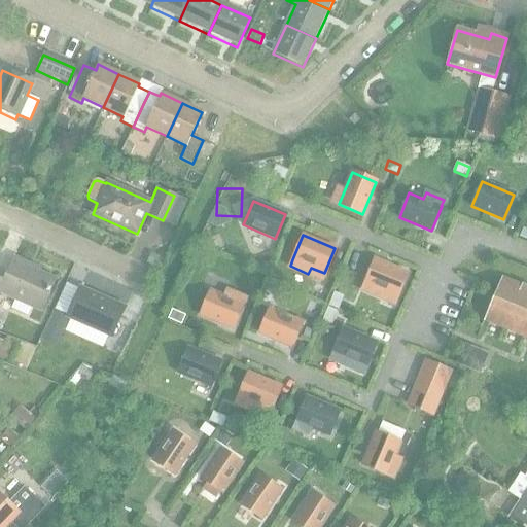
[(0,278),(0,292),(41,311),(55,280),(29,269),(30,266),(14,258),(4,280),(0,278)]
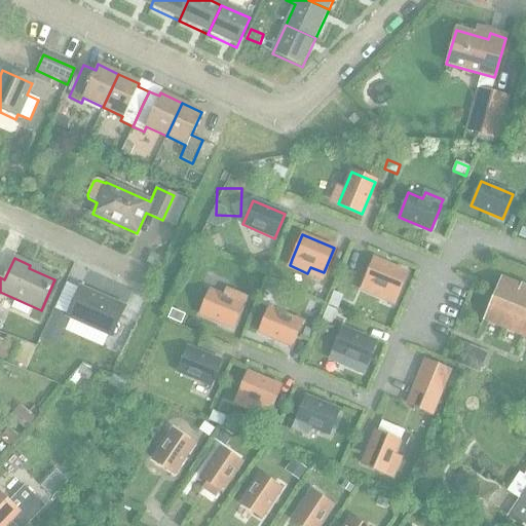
[(406,272),(374,259),(364,284),(365,284),(362,290),(379,297),(382,291),(397,297),(406,272)]
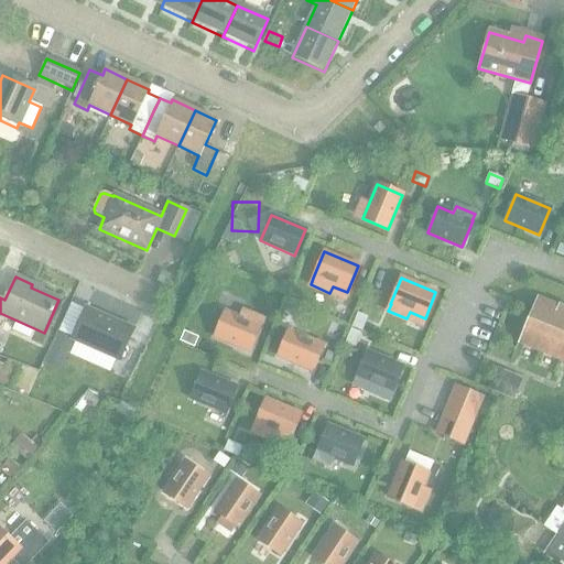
[(130,295),(119,323),(132,328),(144,301),(130,295)]
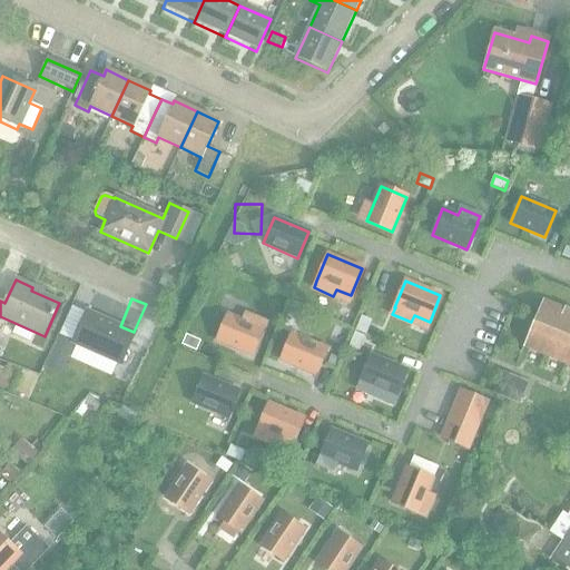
[(569,310),(544,298),(523,345),(569,365),(569,310)]
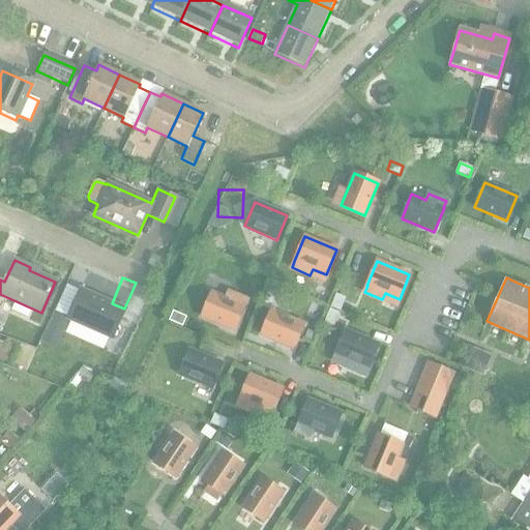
[(340,282),(331,310),(342,313),(350,285),(340,282)]
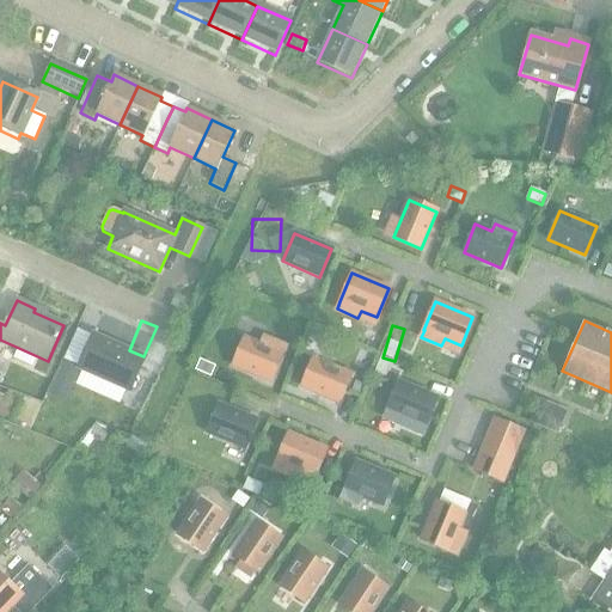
[(93,335),(79,367),(130,390),(145,357),(93,335)]
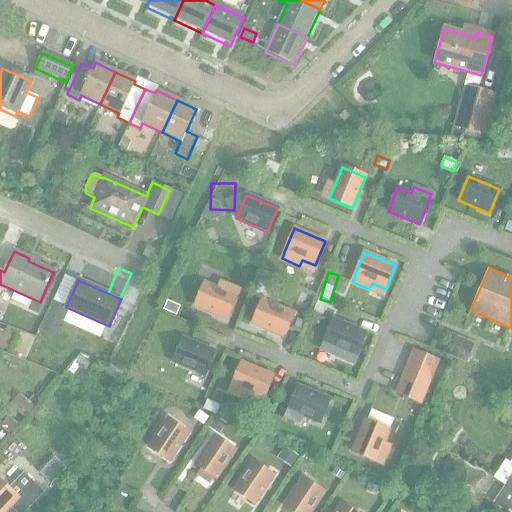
[(195,306),(226,319),(236,296),(235,295),(238,289),(221,282),(218,288),(204,283),(195,306)]
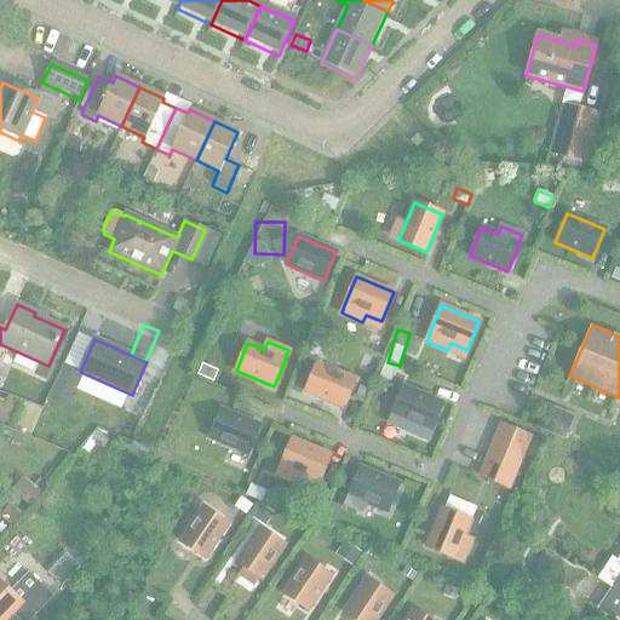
[(355,379),(317,363),(305,392),(343,408),(355,379)]
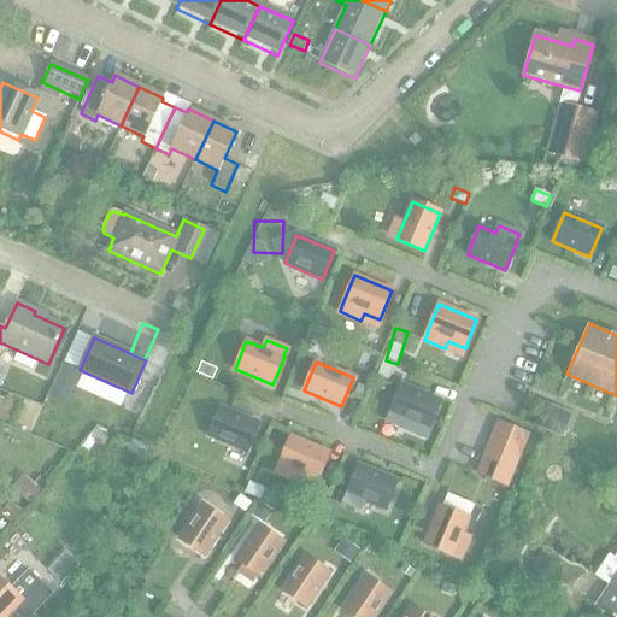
[(428,429),(440,401),(403,385),(391,413),(407,421),(404,428),(425,436),(428,429)]
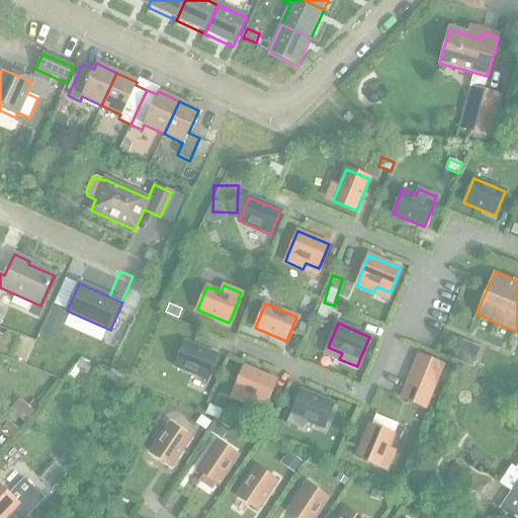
[(457,339),(450,357),(460,361),(467,343),(457,339)]
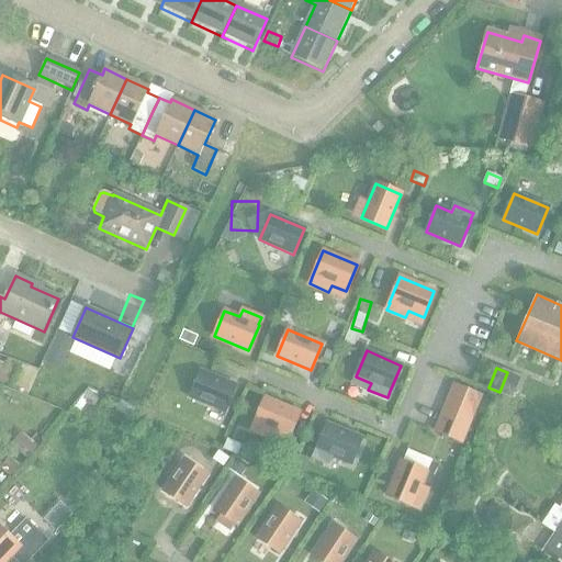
[(235,385),(201,371),(190,397),(224,412),(235,385)]
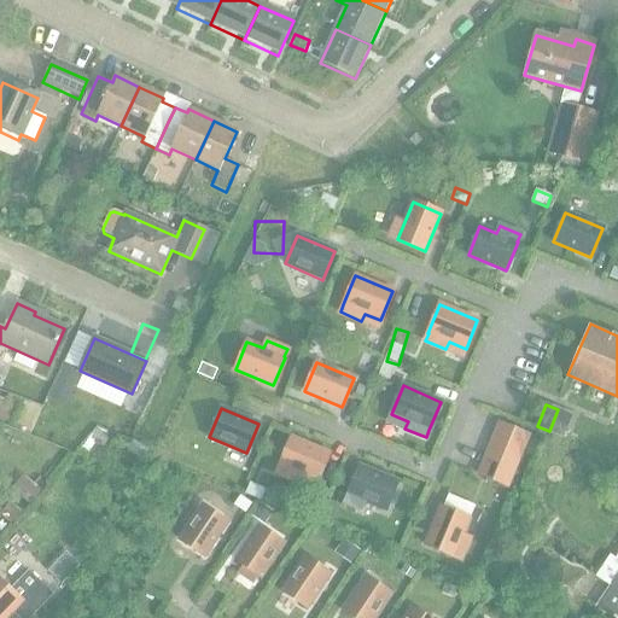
[(499,424),(478,474),(507,487),(529,436),(499,424)]
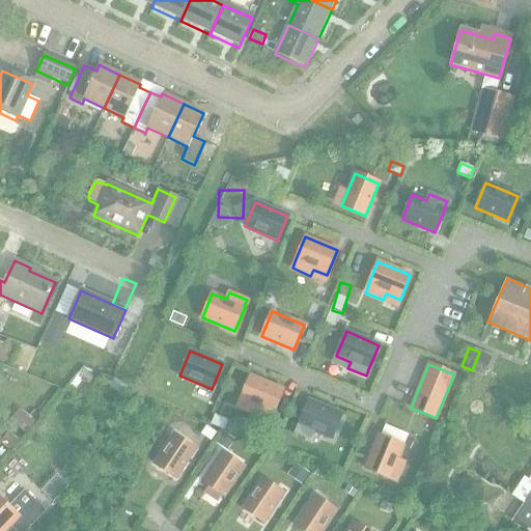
[(283,390),(250,375),(240,400),(241,400),(238,407),(256,415),(258,409),(273,414),(283,390)]
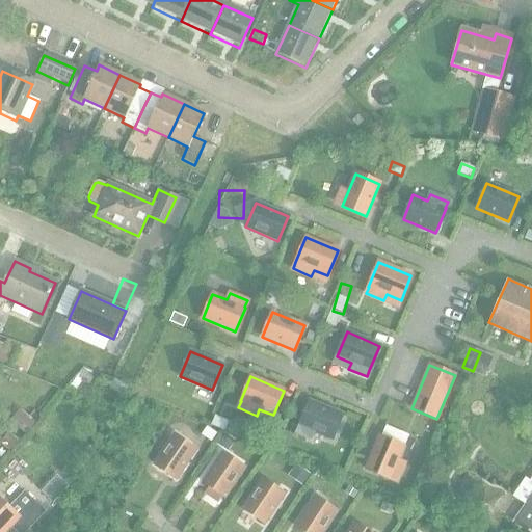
[(32,397),(20,411),(31,421),(44,406),(32,397)]
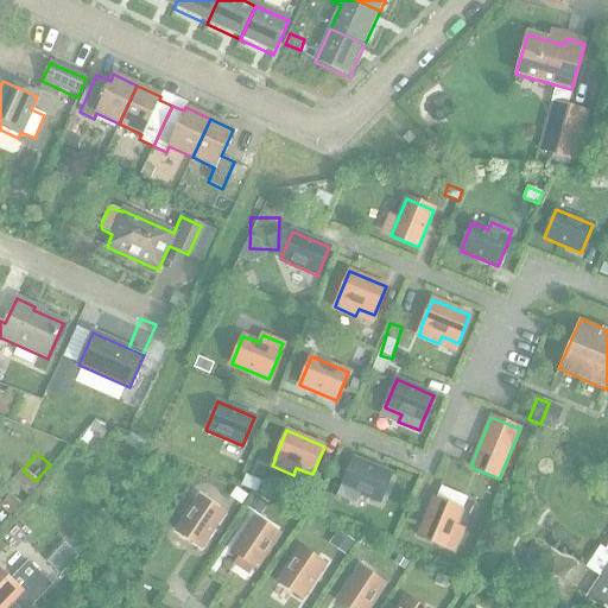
[(391,474),(354,458),(342,487),(379,502),(391,474)]
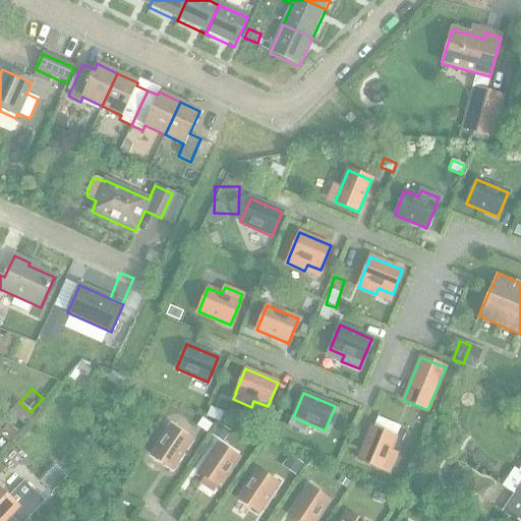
[(151,455),(172,470),(191,441),(170,426),(151,455)]
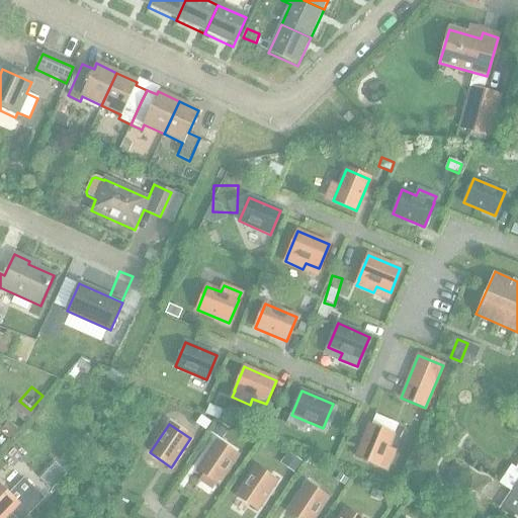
[(369,425),(356,456),(380,466),(386,469),(394,451),(387,449),(394,435),(369,425)]
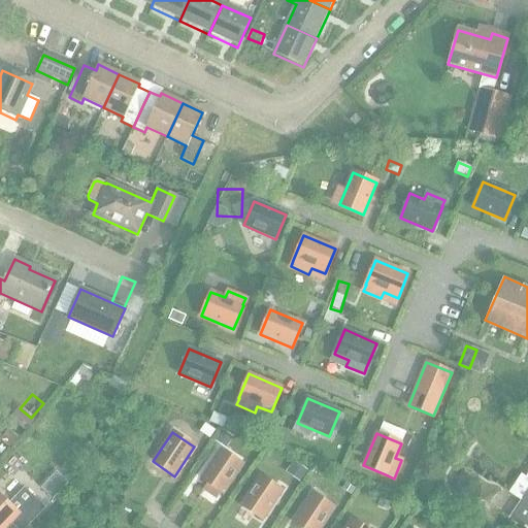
[(201,479),(223,494),(242,464),(221,450),(201,479)]
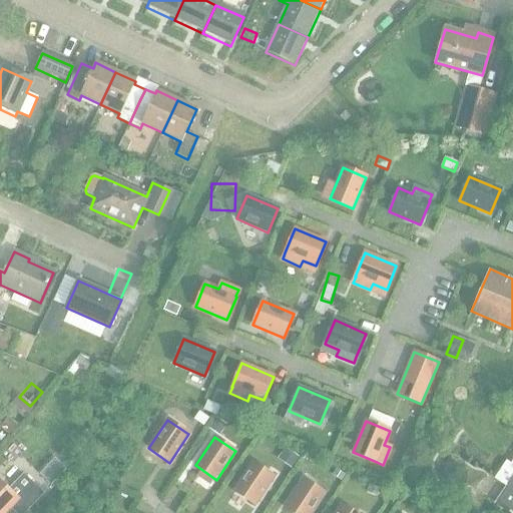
[(58,444),(47,454),(57,466),(68,456),(58,444)]
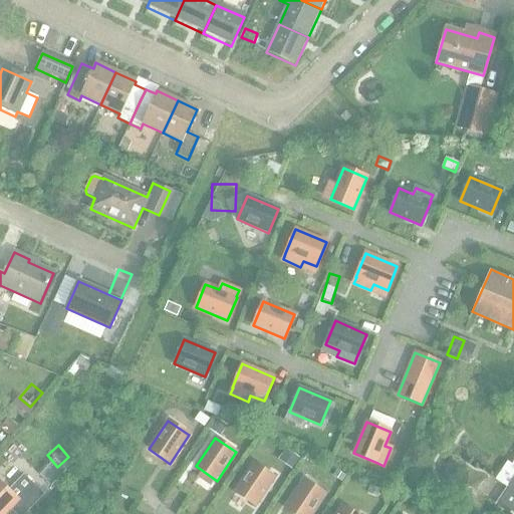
[(513,513),(513,464),(513,465),(508,461),(496,479),(509,488),(498,503),(513,513)]
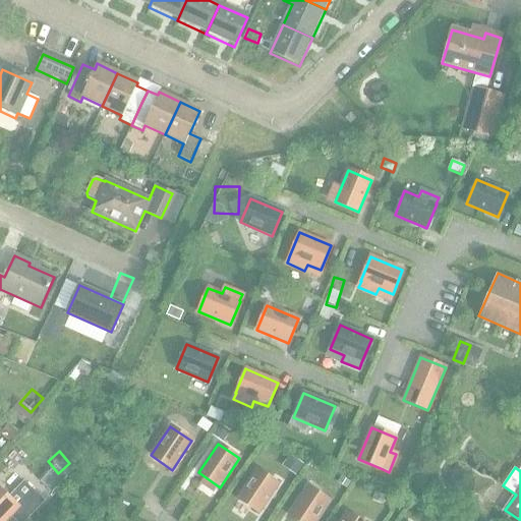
[(237,499),(259,513),(278,484),(256,470),(237,499)]
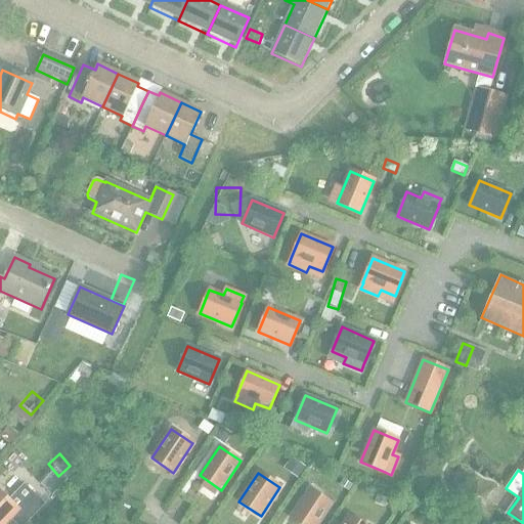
[(17,523),(24,523),(44,504),(25,485),(9,500),(0,491),(0,523),(4,523),(11,517),(17,523)]
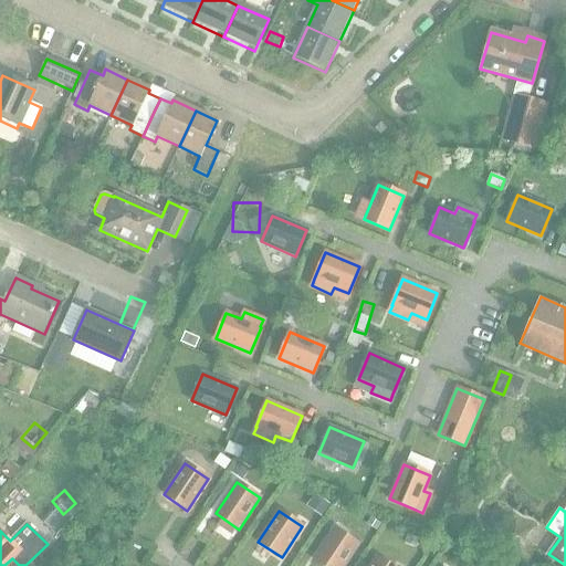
[(314,561),(322,565),(344,565),(358,545),(334,528),(314,561)]
